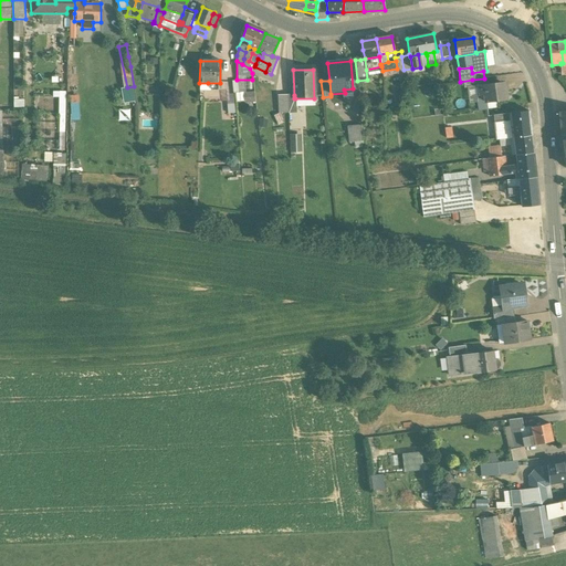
[(484,85),(479,86),(480,96),(486,95),(486,102),(506,100),(505,91),(502,91),(501,83),(484,85)]
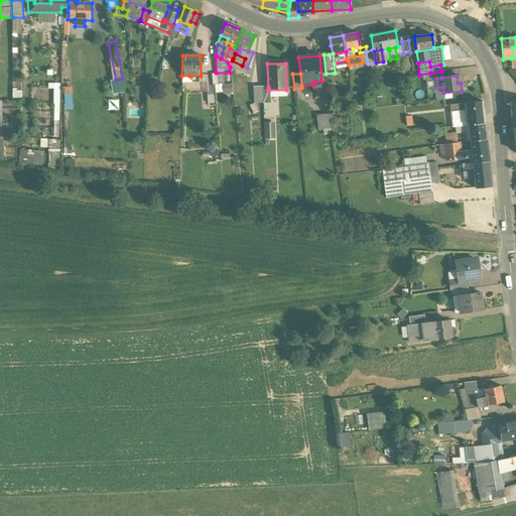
[(53,90),(53,136),(58,136),(59,83),(47,83),(47,90),(53,90)]
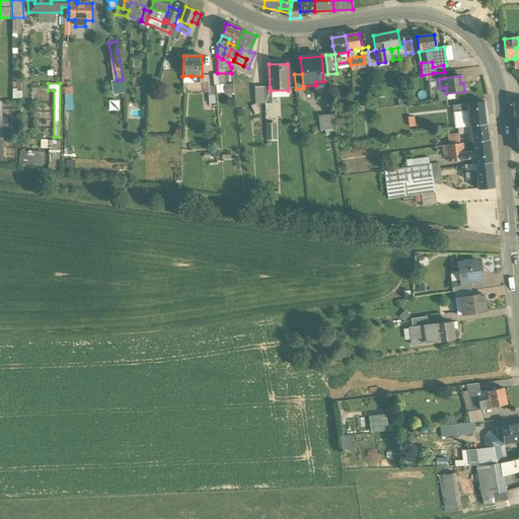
[(225,85),(226,94),(234,93),(232,83),(225,85)]
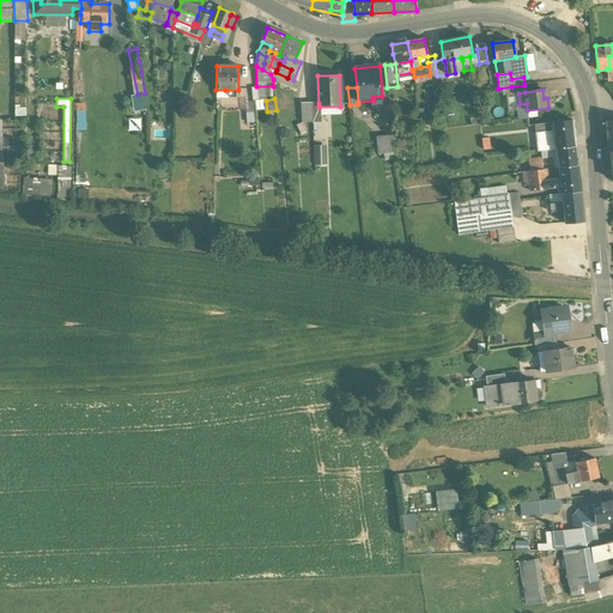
[(527,110),(527,103),(520,104),(513,104),(514,121),(528,119),(527,110)]
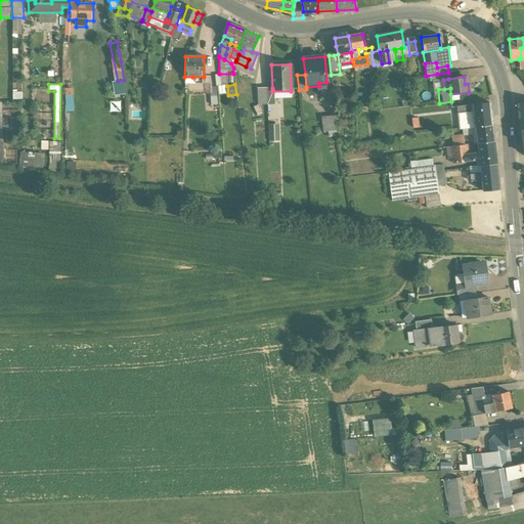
[(264,114),(259,103),(254,105),(258,116),(264,114)]
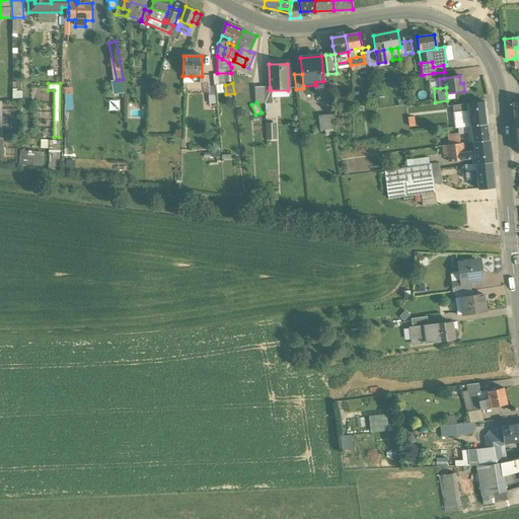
[(485,102),(468,103),(469,110),(469,119),(487,117),(485,102)]
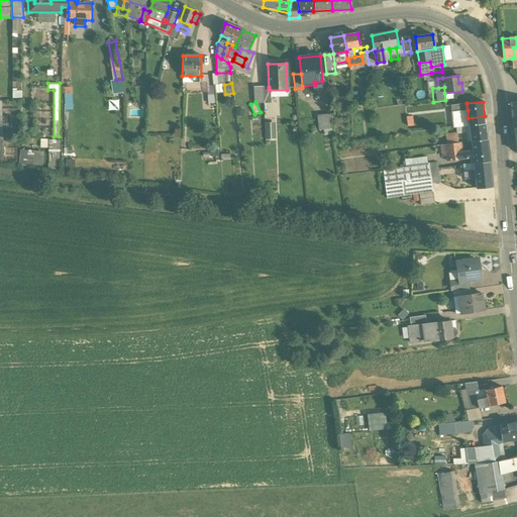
[(455,112),(468,110),(467,103),(454,105),(455,112)]
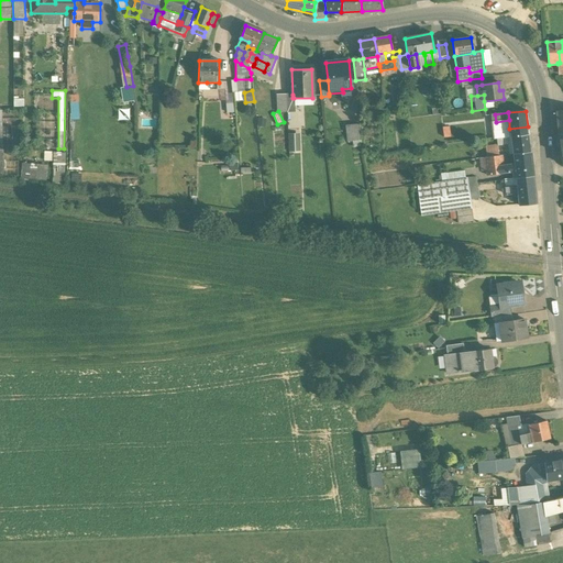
[(500,138),(510,136),(509,129),(509,120),(496,122),(495,114),(489,114),(492,139),(496,139),(500,138)]
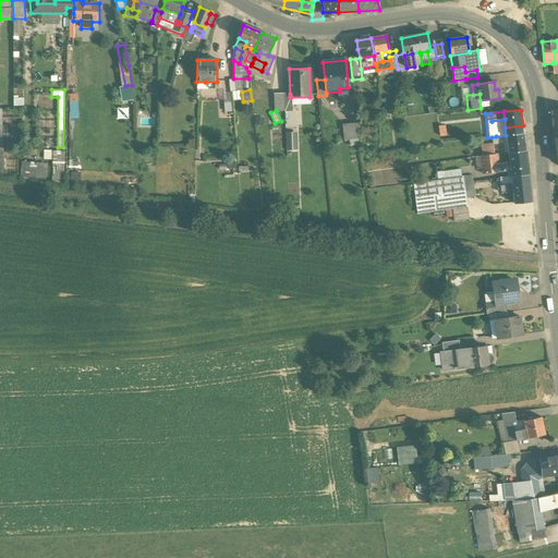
[(265,119),(257,117),(255,124),(263,126),(265,119)]
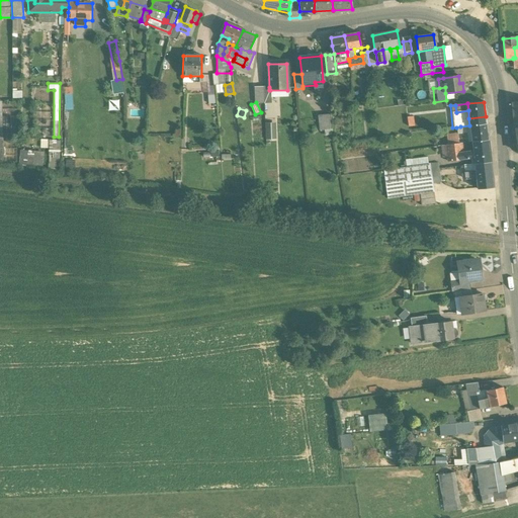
[(331,114),(318,115),(319,131),(332,130),(331,114)]
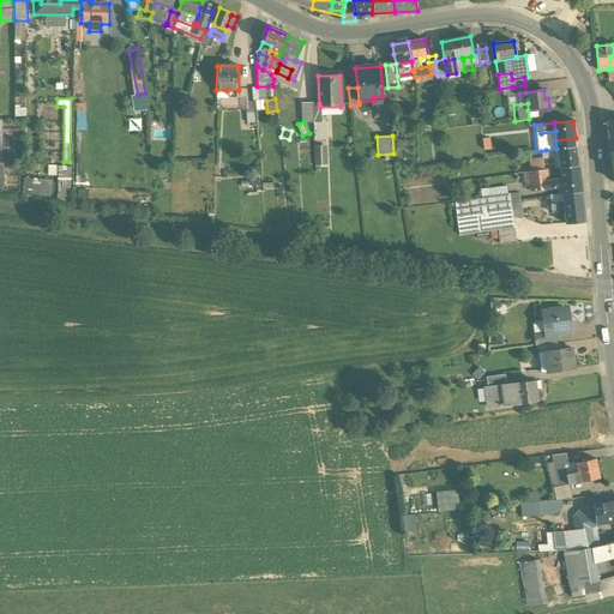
[(577,146),(576,138),(555,140),(557,149),(577,146)]
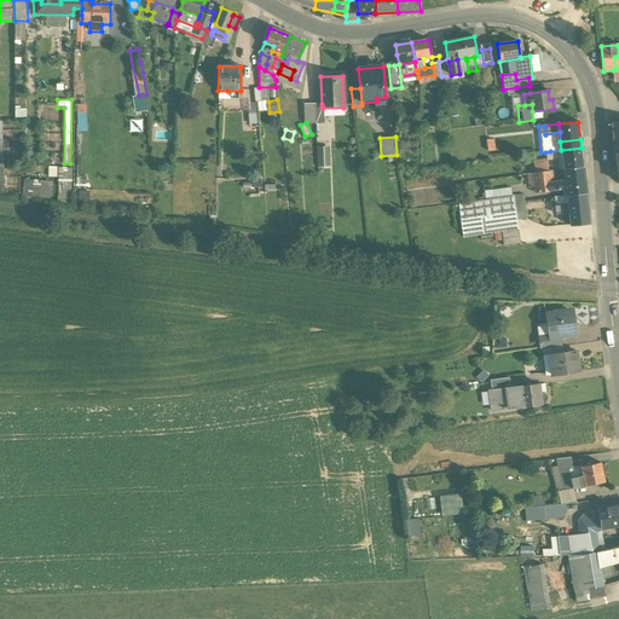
[(561,150),(563,171),(584,167),(582,148),(561,150)]
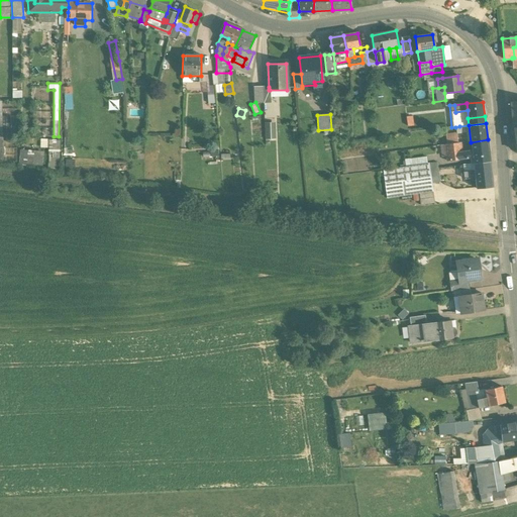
[(276,139),(275,125),(266,125),(266,139),(276,139)]
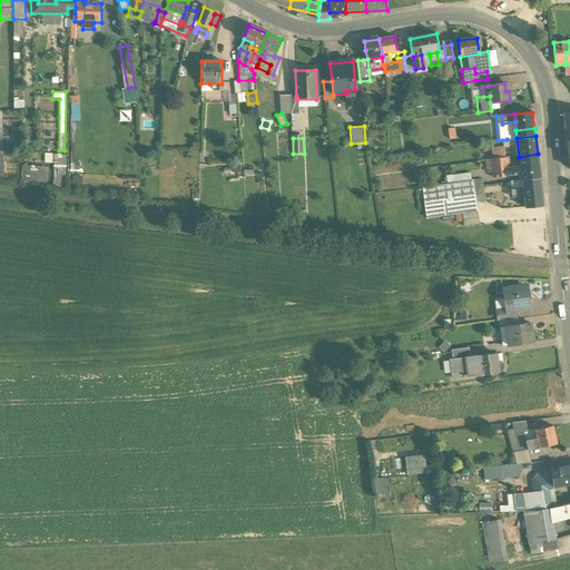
[(503,147),(491,149),(493,160),(505,158),(503,147)]
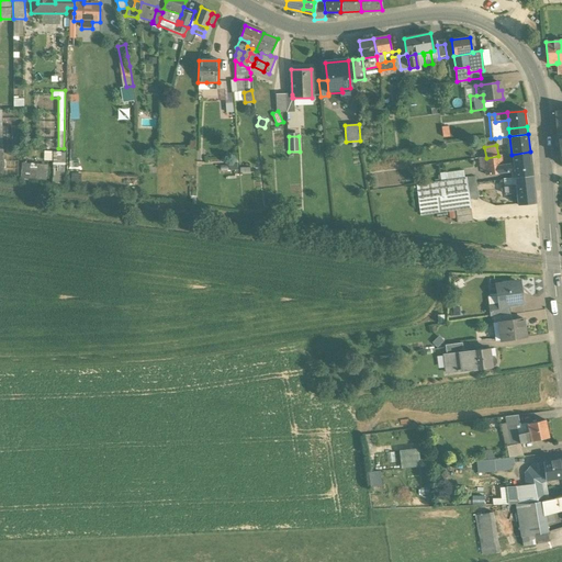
[(65,183),(65,152),(44,150),(44,161),(53,161),(53,183),(65,183)]
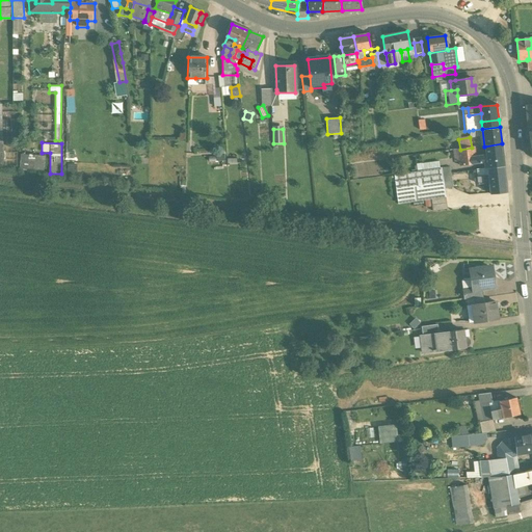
[(486,162),(503,160),(502,143),(484,147),(485,156),(486,162)]
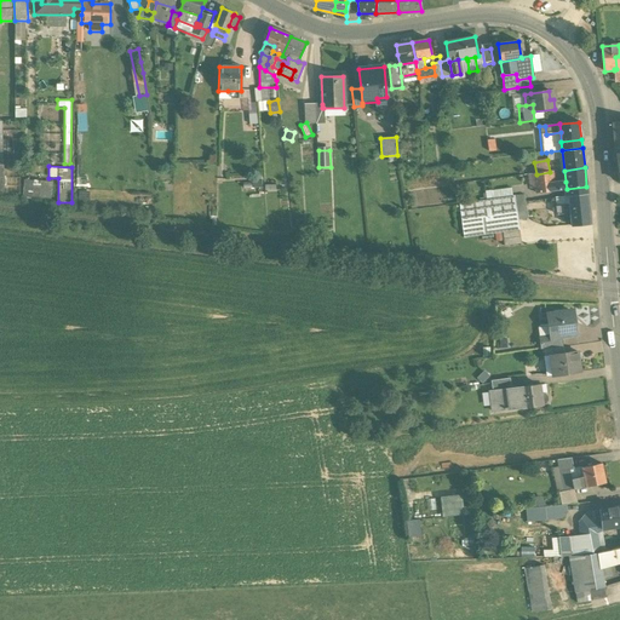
[(537,174),(534,174),(534,177),(530,177),(532,182),(535,182),(537,194),(555,191),(554,183),(552,172),(550,172),(537,174)]
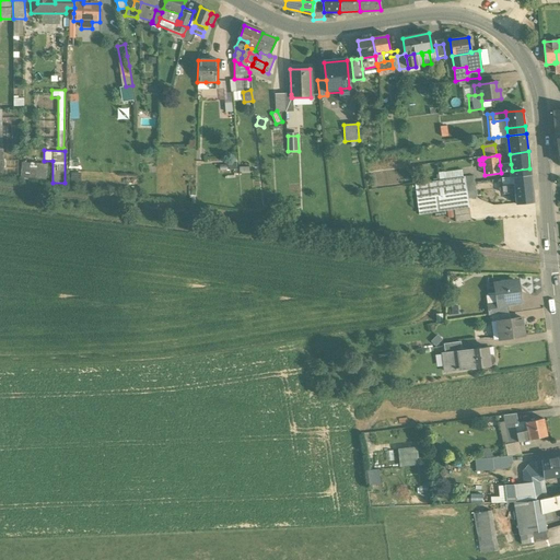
[(21,162),(20,179),(46,181),(46,163),(21,162)]
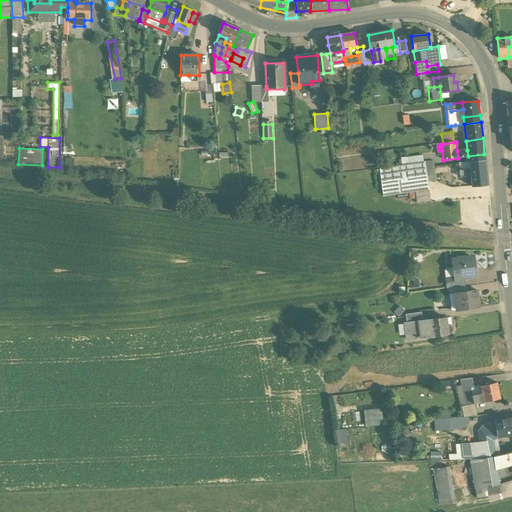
[(422,156),(405,158),(406,165),(423,163),(422,156)]
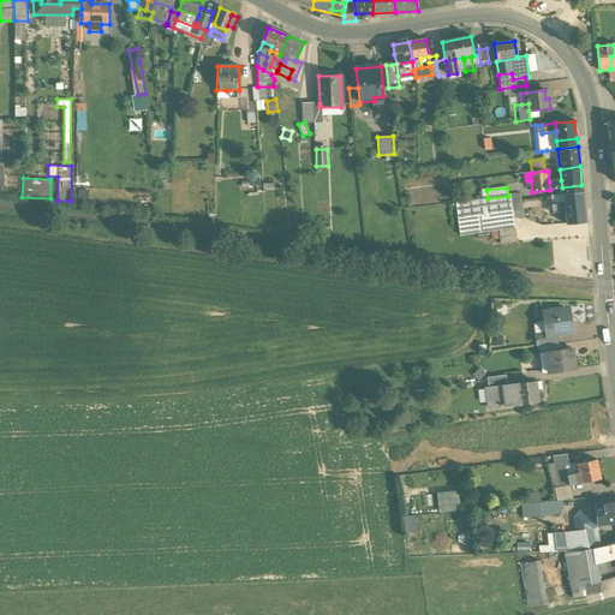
[(583,192),(563,195),(563,203),(565,212),(565,213),(585,210),(583,192)]
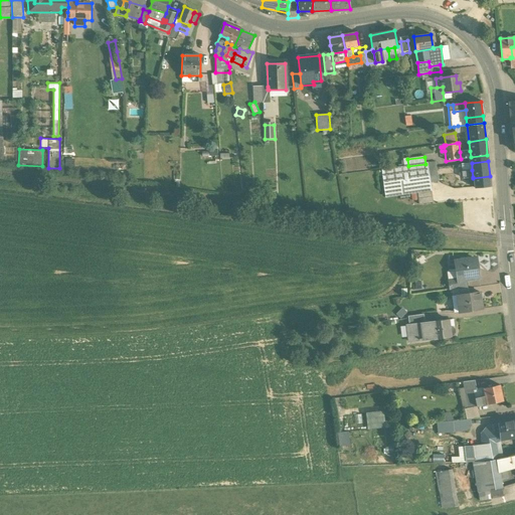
[(408,166),(380,170),(384,197),(417,193),(432,191),(431,183),(439,182),(436,162),(425,164),(408,166)]
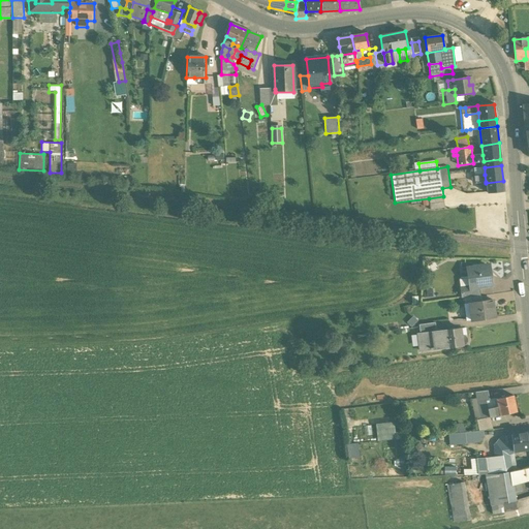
[(485,175),(474,176),(475,183),(486,182),(485,175)]
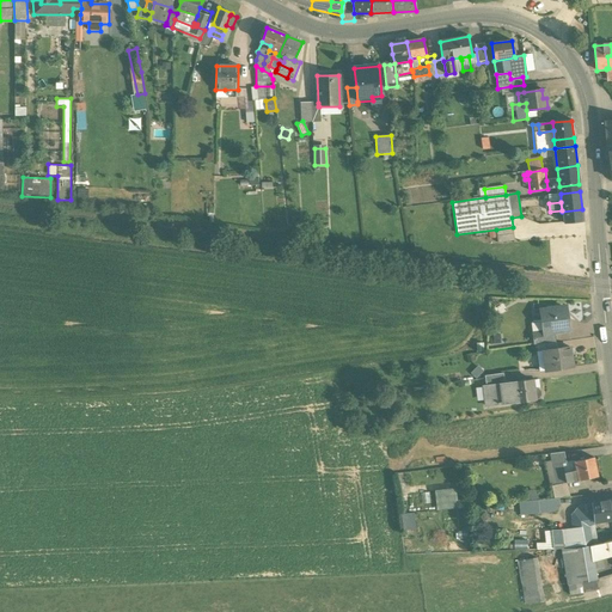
[(582,209),(562,212),(563,224),(583,221),(582,209)]
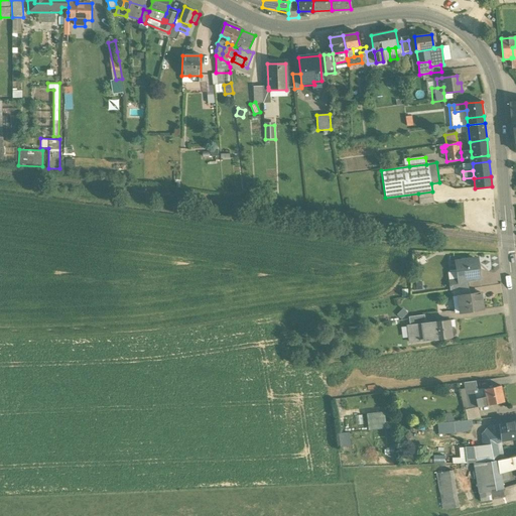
[(432,191),(418,194),(420,206),(434,204),(432,191)]
